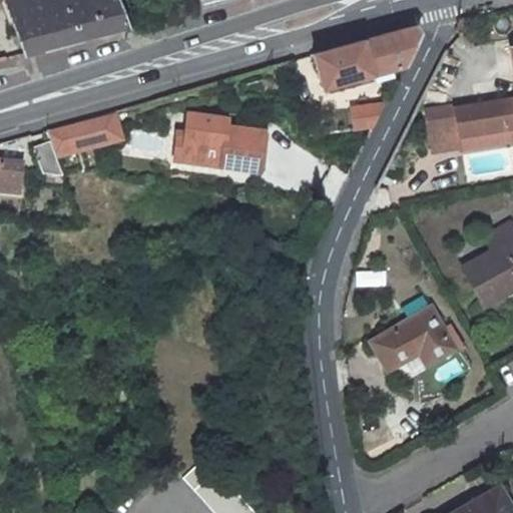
[(4,0),(13,25),(70,10),(66,0),(4,0)]
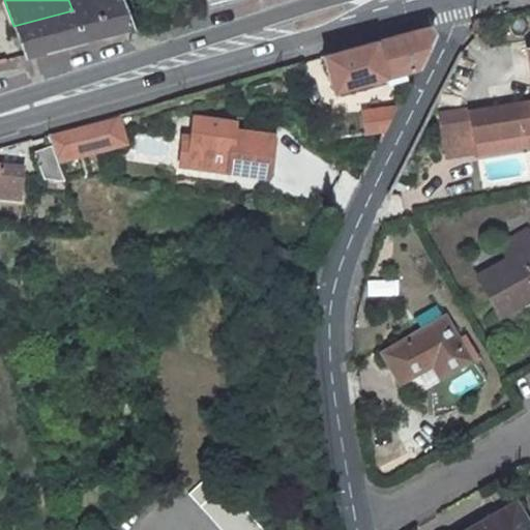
[(84,40),(133,29),(120,0),(68,0),(72,10),(84,40)]
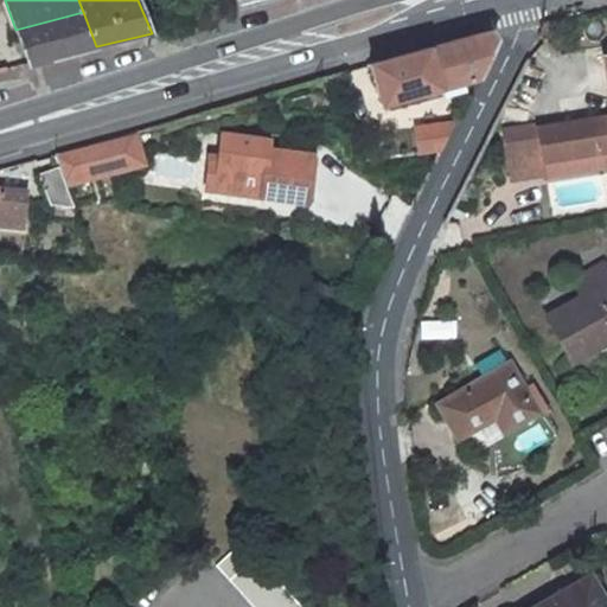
[(278,0),(231,0),(235,11),(278,0)]
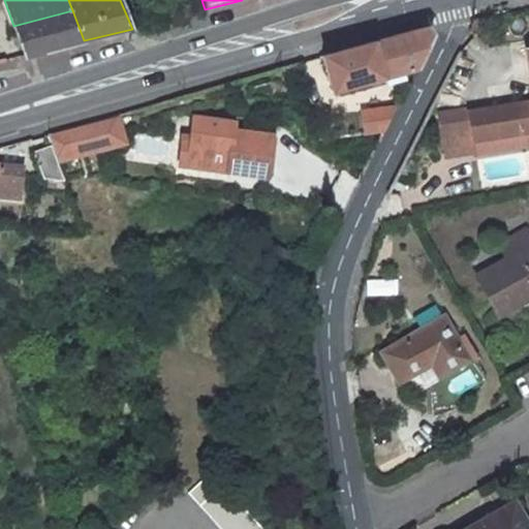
[(13,26),(25,56),(50,50),(84,40),(72,10),(13,26)]
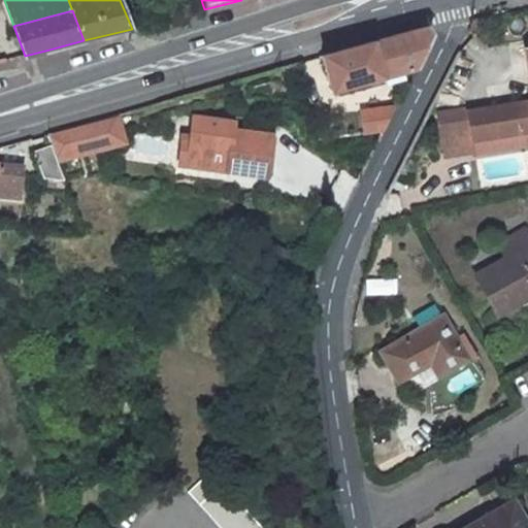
[(332,90),(405,71),(413,75),(433,34),(428,27),(322,56),(332,90)]
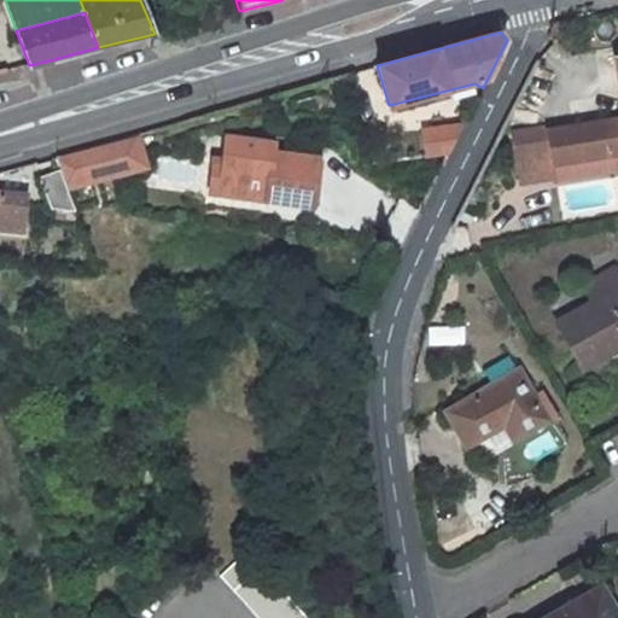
[(617,122),(548,134),(502,141),(511,190),(555,182),(608,174),(606,153),(617,151),(617,122)]
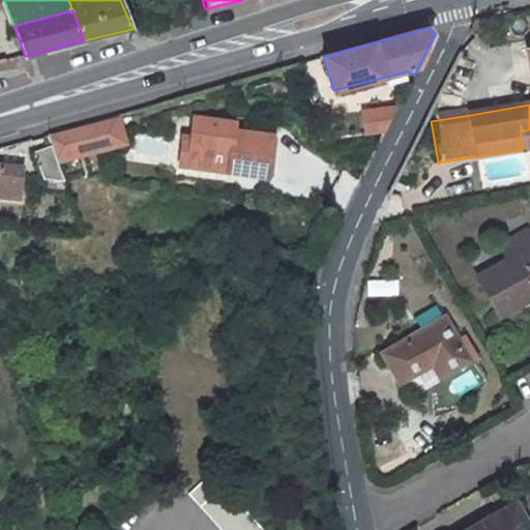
[(364,110),(367,133),(386,130),(399,106),(364,110)]
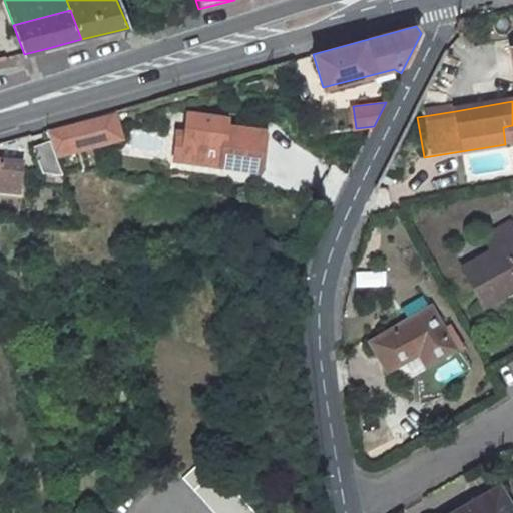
[(109,112),(46,130),(50,141),(54,152),(117,137),(109,112)]
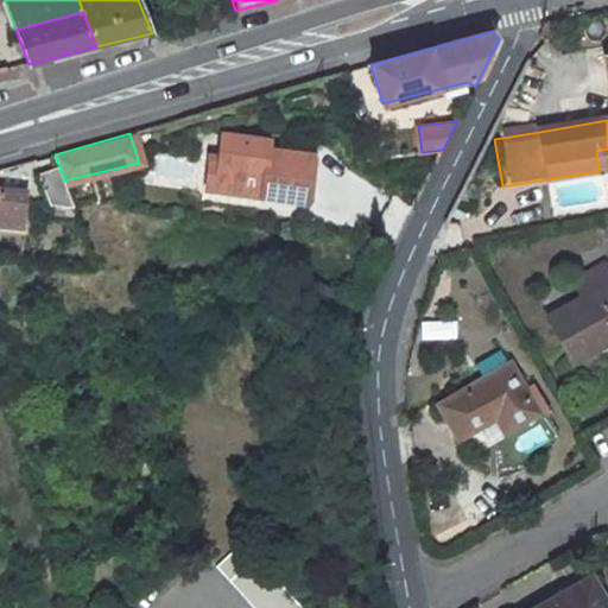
[(225,188),(268,194),(268,201),(308,206),(315,158),(277,152),(278,145),(229,138),(225,188)]
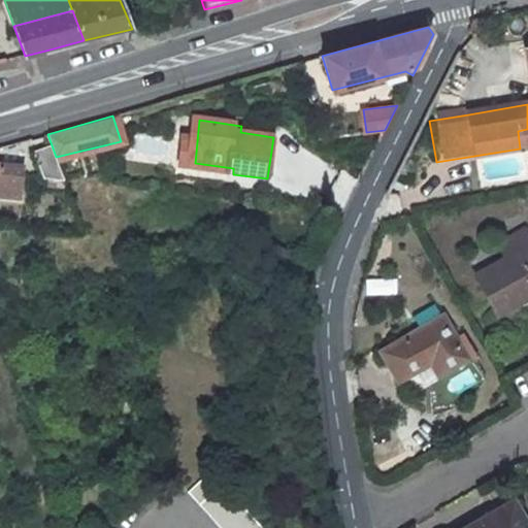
[(527,147),(527,129),(518,131),(520,149),(527,147)]
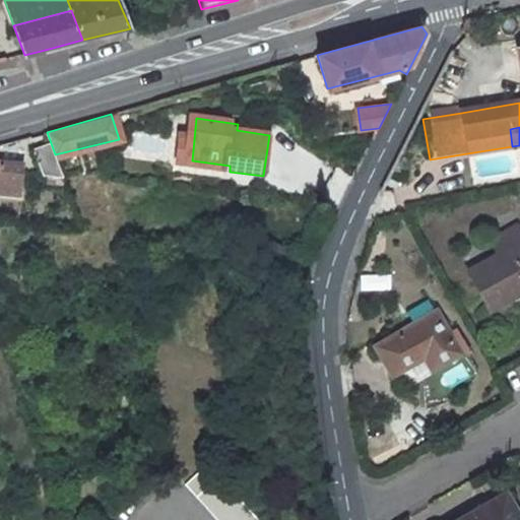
[(55,154),(51,143),(33,149),(43,177),(63,179),(55,154)]
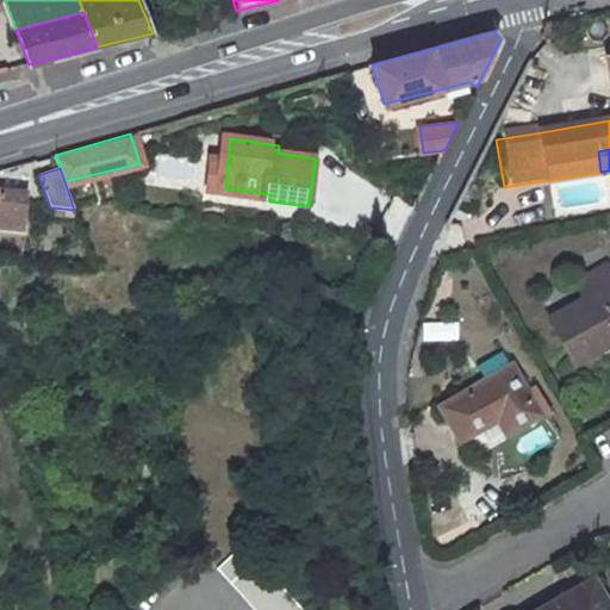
[(224,195),(269,201),(269,194),(225,188),(224,195)]
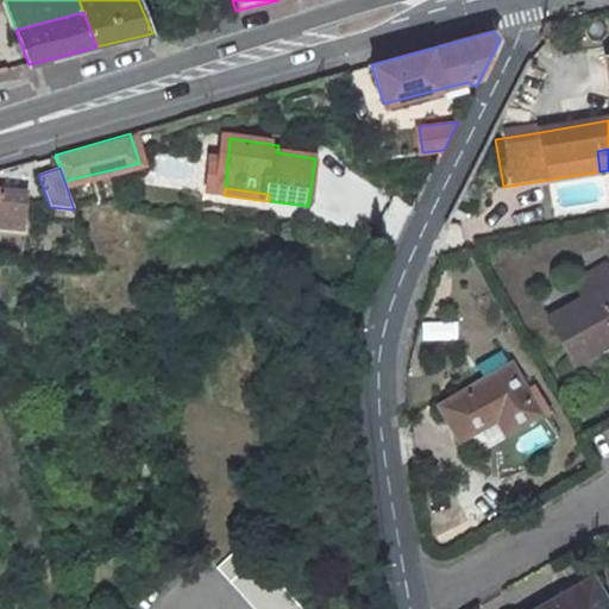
[(0,230),(19,233),(24,202),(0,198),(0,230)]
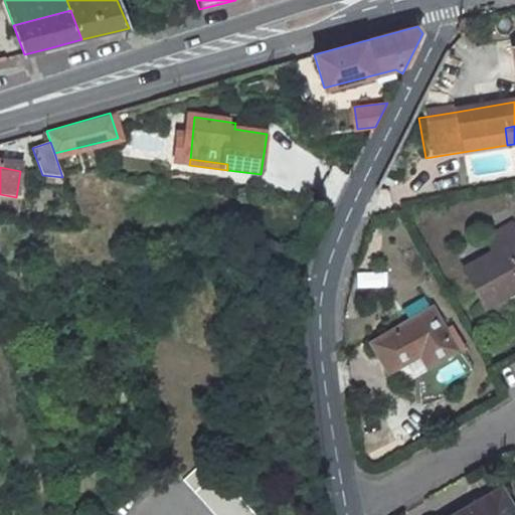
[(514,291),(514,229),(512,224),(485,239),(493,253),(464,270),(485,308),(514,291)]
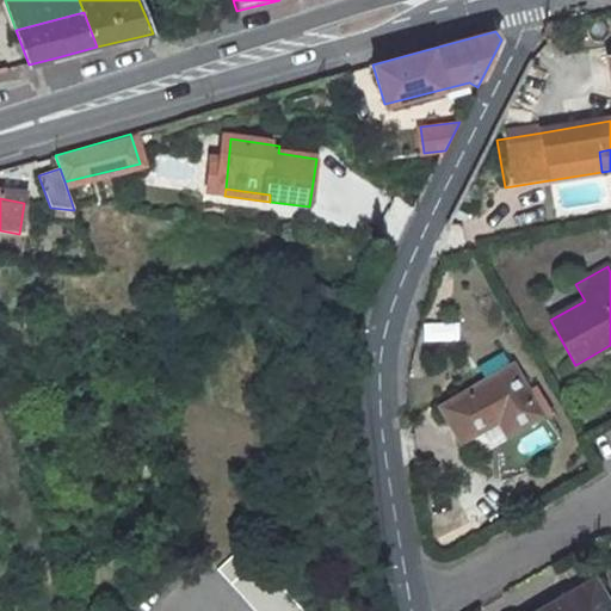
[(512,370),(440,409),(458,442),(498,420),(505,434),(538,417),(512,370)]
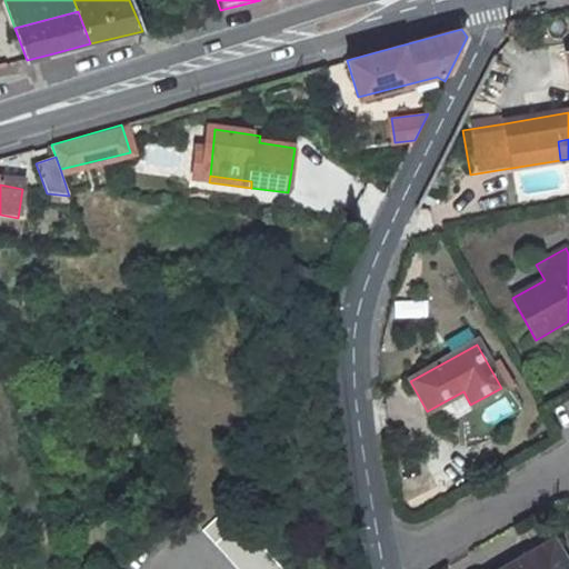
[(288,568),(231,505),(207,527),(243,568),(288,568)]
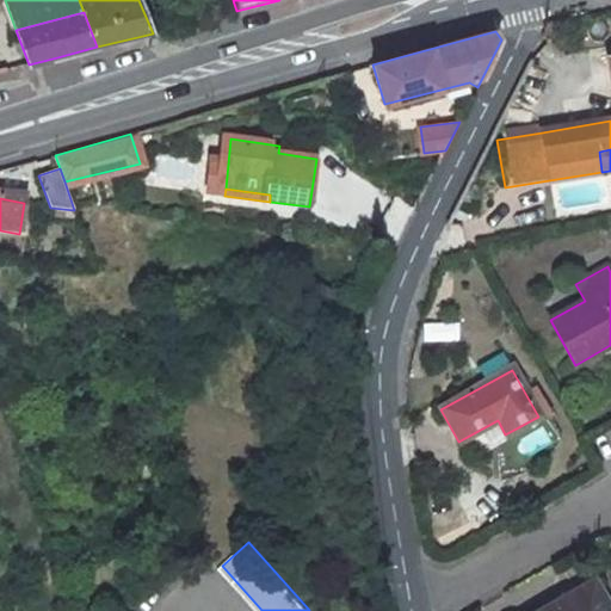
[(605,610),(588,580),(534,610),(605,610)]
